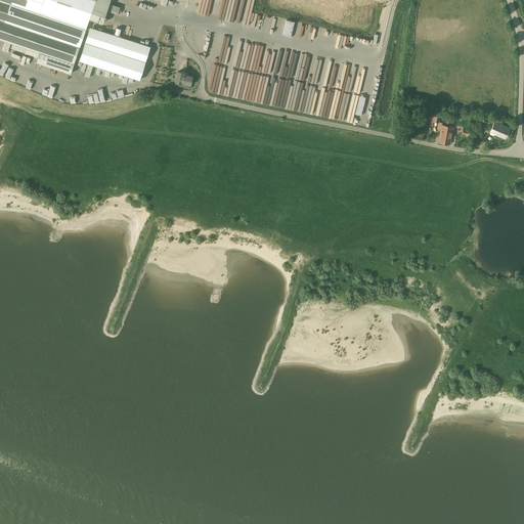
[(0,0),(0,38),(26,48),(25,52),(38,57),(36,61),(71,74),(89,18),(102,23),(106,10),(118,14),(121,6),(110,3),(110,0),(0,0)]
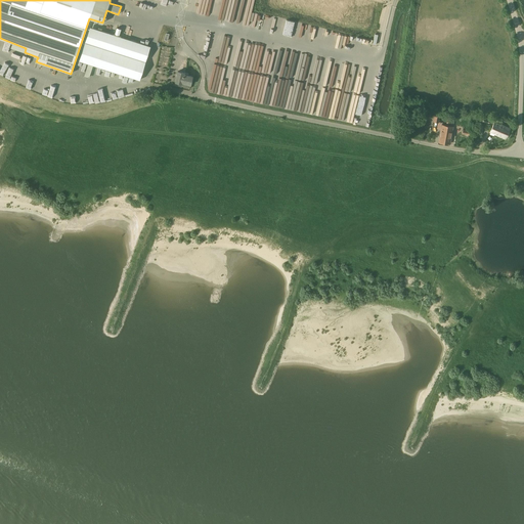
[(139,80),(150,46),(90,27),(79,60),(139,80)]
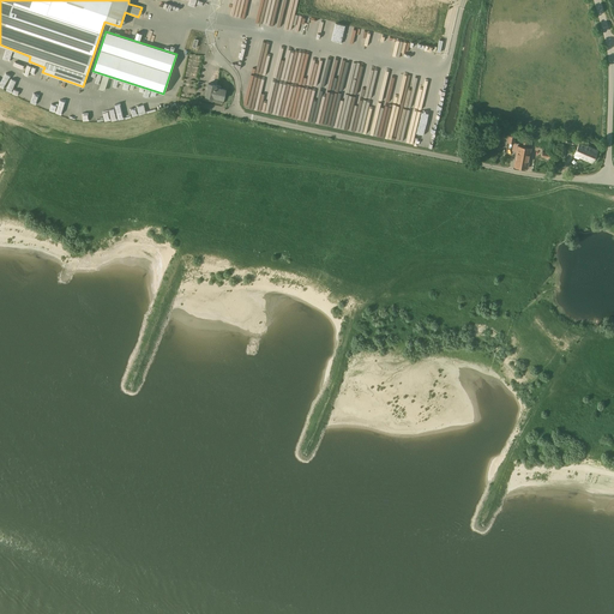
[(282,44),(278,58),(284,60),(286,53),(289,54),(292,48),(282,44)]
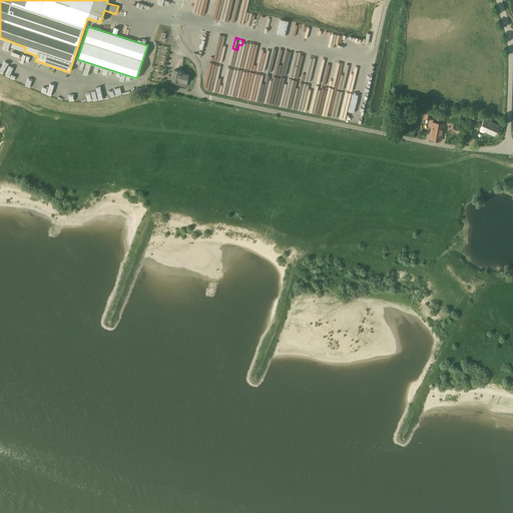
[(305,101),(309,102),(318,56),(316,55),(314,64),(310,63),(309,70),(307,70),(310,54),(307,54),(301,80),(304,81),(304,79),(306,80),(304,92),(300,91),(298,100),(294,99),(292,108),(298,110),(305,111),(307,105),(304,104),(305,101)]
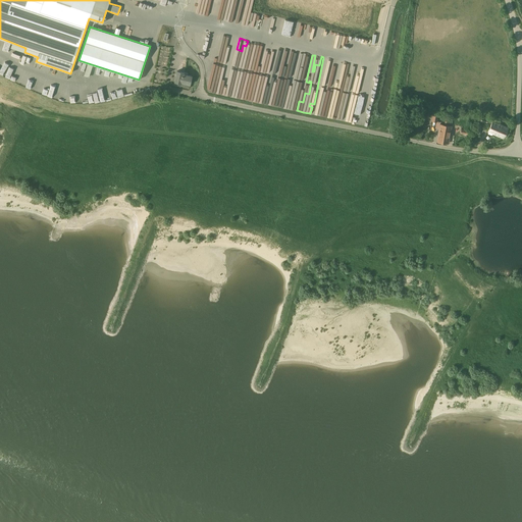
[(0,71),(14,80),(17,73),(12,70),(14,67),(9,64),(8,66),(2,63),(1,64),(0,63),(0,71)]
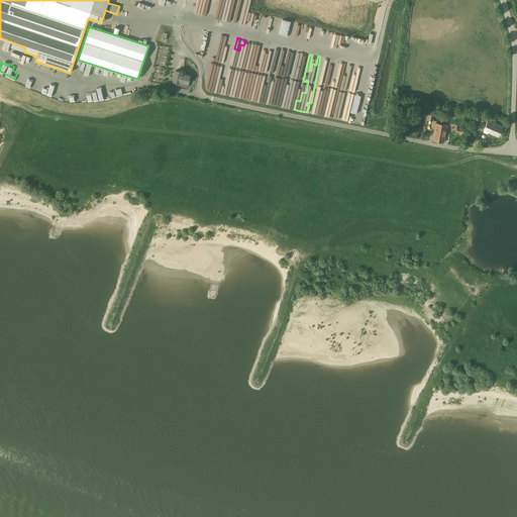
[(176,71),(173,84),(179,86),(180,85),(182,86),(188,87),(190,75),(186,74),(186,72),(184,72),(176,71)]
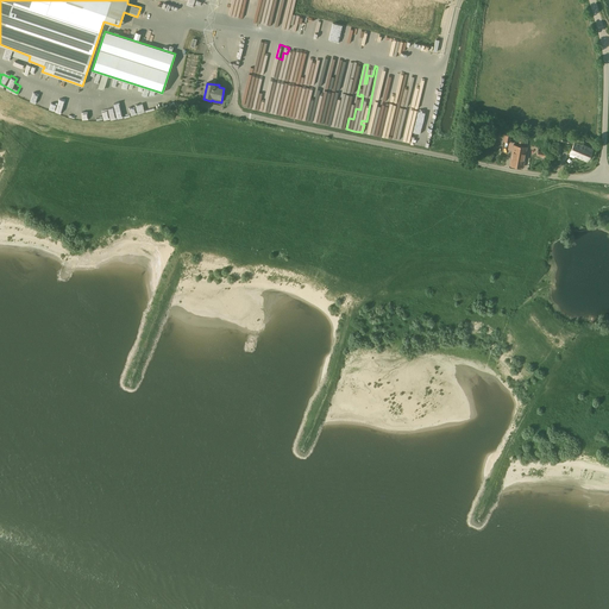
[(44,98),(45,95),(39,93),(36,104),(48,108),(50,100),(44,98)]
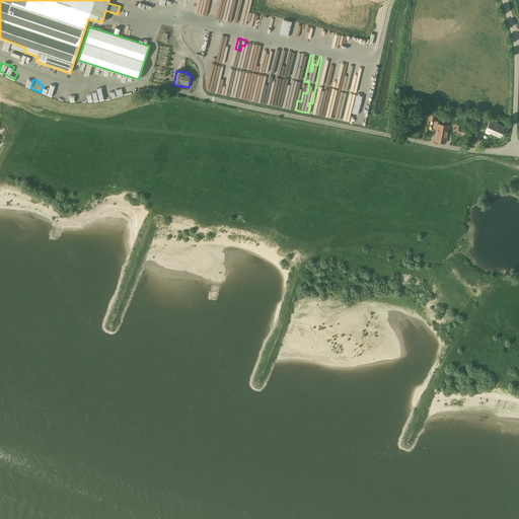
[(102,90),(97,92),(97,95),(92,96),(93,102),(116,97),(115,92),(109,93),(110,96),(104,98),(102,90)]
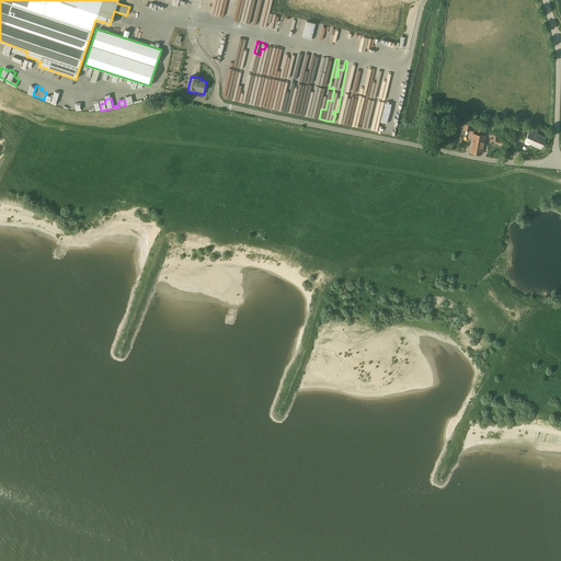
[(476,152),(480,127),(479,127),(478,134),(473,134),(473,130),(470,130),(471,124),(465,123),(464,130),(469,132),(468,137),(472,138),(470,152),(476,152)]
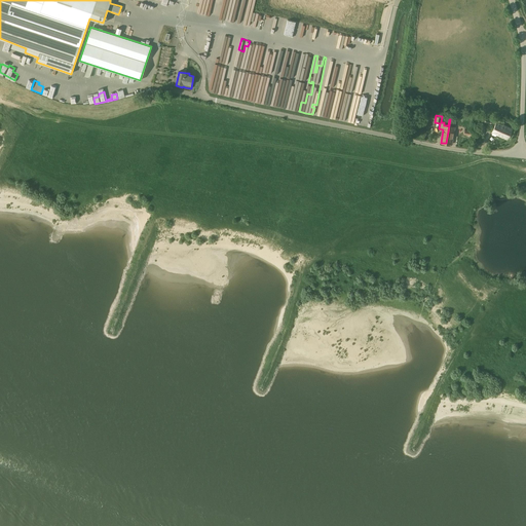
[(450,119),(446,143),(452,144),(454,126),(450,126),(451,119),(450,119)]
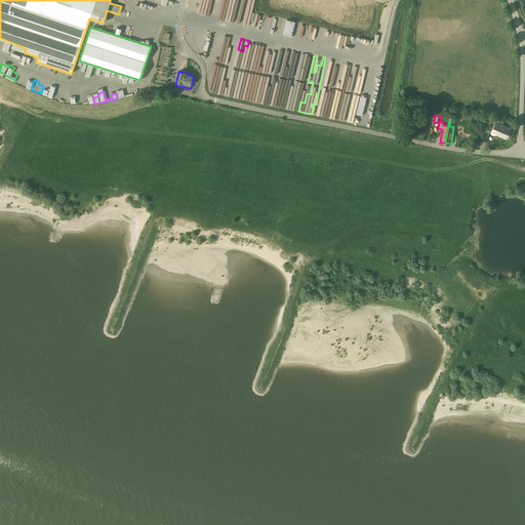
[(507,138),(511,128),(507,126),(496,122),(491,132),(495,134),(507,138)]
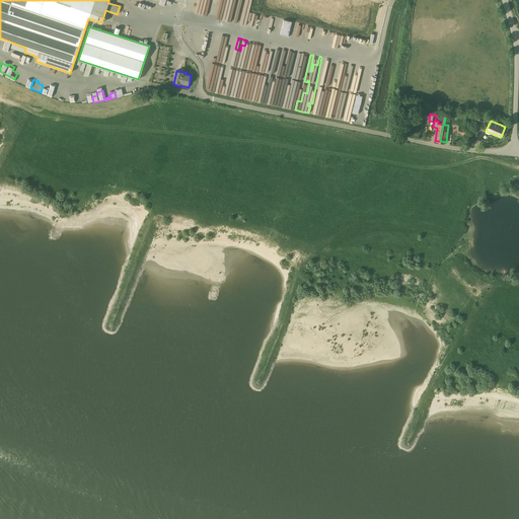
[(478,129),(479,125),(473,123),(470,132),(476,134),(476,133),(478,129)]
